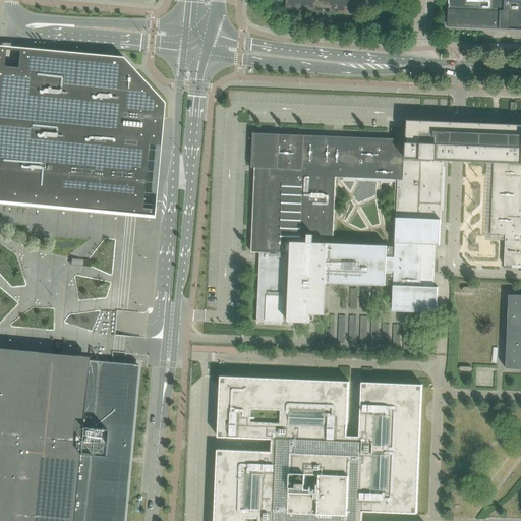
[(286,0),(285,9),(315,11),(315,6),(330,8),(330,13),(359,16),(360,10),(360,8),(372,10),(374,10),(374,0),(286,0)]
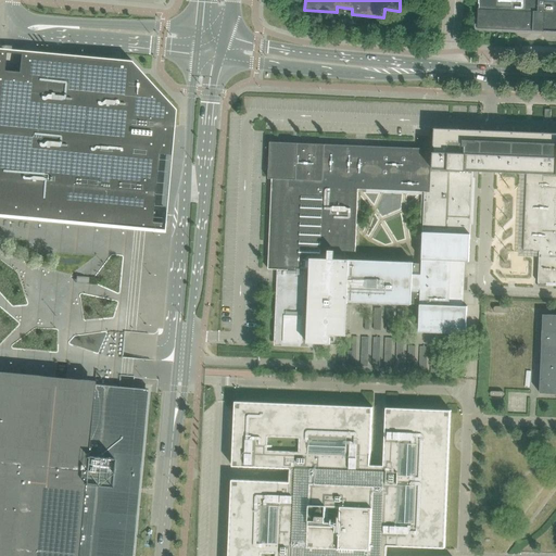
[(555,0),(479,0),(479,3),(480,3),(480,8),(479,8),(478,28),(555,32),(555,0)]
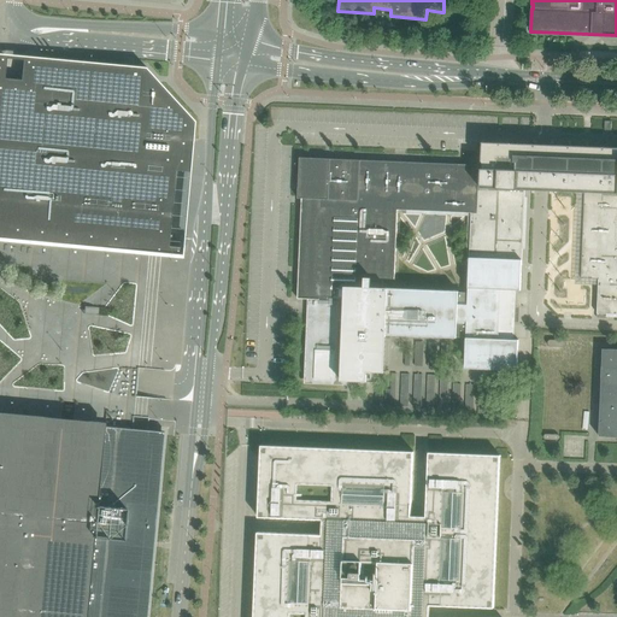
[(0,238),(45,244),(182,256),(183,247),(169,246),(175,170),(191,172),(193,139),(195,122),(146,68),(135,66),(127,66),(53,59),(23,56),(23,59),(23,60),(22,80),(12,78),(5,78),(6,58),(0,57),(0,238)]
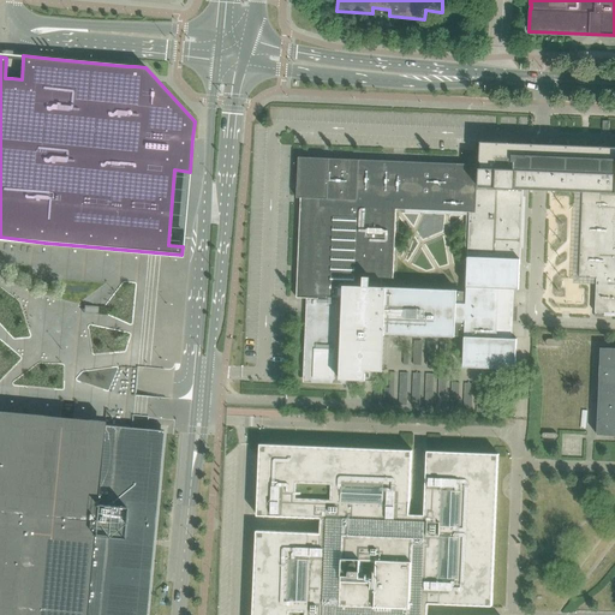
[(369,370),(386,370),(387,333),(455,335),(455,336),(465,336),(464,366),(515,369),(517,339),(508,338),(509,317),(511,317),(512,316),(513,316),(513,315),(513,314),(513,312),(513,311),(512,311),(511,310),(509,310),(511,288),(519,290),(524,190),(537,190),(549,191),(555,191),(561,191),(578,192),(583,192),(579,278),(596,278),(595,312),(614,312),(614,147),(544,144),(542,144),(539,144),(537,144),(481,142),(479,168),(477,168),(478,165),(457,163),(299,157),(298,187),(297,197),(298,197),(302,197),(298,284),(297,297),(320,298),(318,312),(311,312),(309,377),(369,380),(369,370)]
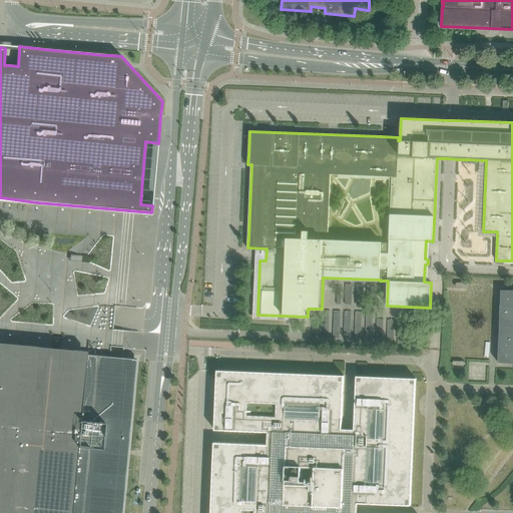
[(0,512),(116,512),(119,492),(123,492),(126,467),(118,466),(119,455),(119,454),(119,450),(122,426),(128,359),(110,357),(110,356),(109,356),(109,355),(110,346),(111,346),(112,330),(113,319),(114,306),(123,213),(123,210),(117,209),(102,208),(88,206),(87,206),(73,205),(72,205),(58,204),(51,203),(28,201),(0,198),(0,512)]
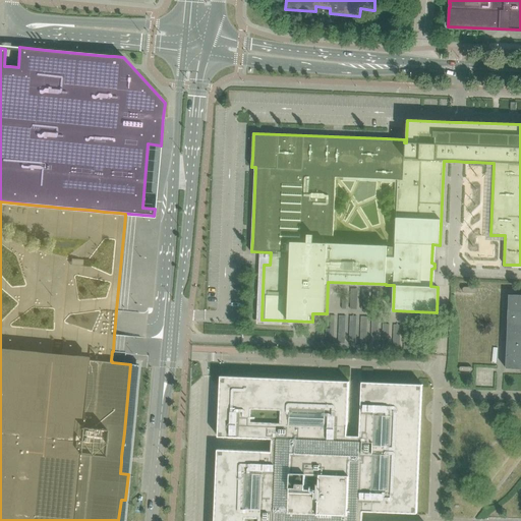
[(520,294),(509,294),(506,368),(520,368),(520,294)]
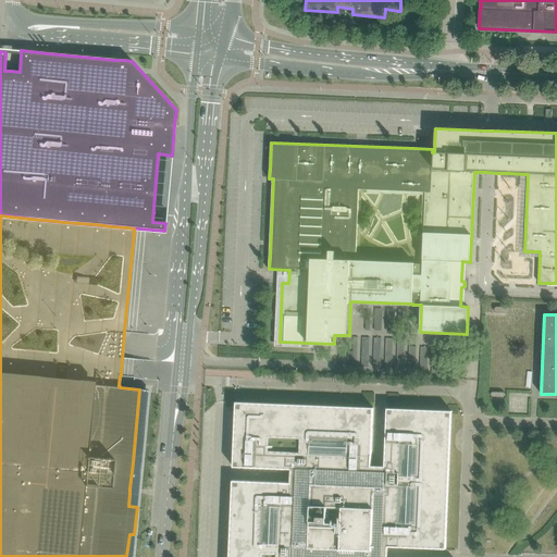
[(381,556),(382,553),(386,553),(386,552),(387,546),(446,548),(452,411),(387,408),(385,466),(379,466),(371,466),(373,408),(236,401),(235,415),(233,467),(298,469),(297,475),(293,475),(293,477),(292,477),(292,483),(233,480),(233,481),(229,556),(294,556),(299,556),(300,556),(381,556)]
